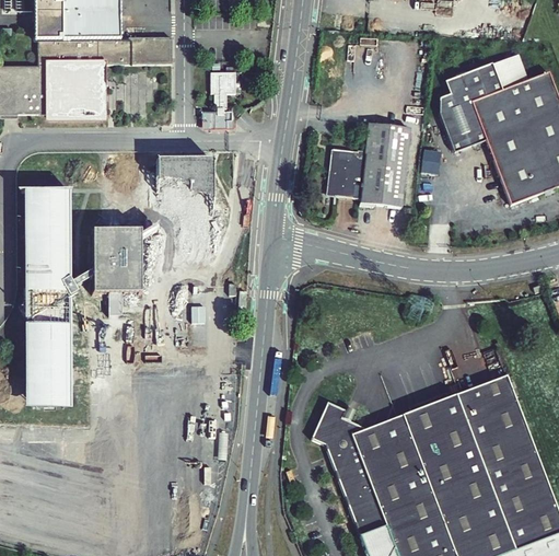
[(0,113),(49,114),(49,118),(105,118),(105,101),(105,64),(150,65),(171,65),(172,37),(121,37),(121,0),(35,0),(35,38),(41,37),(39,65),(0,64),(0,113)]
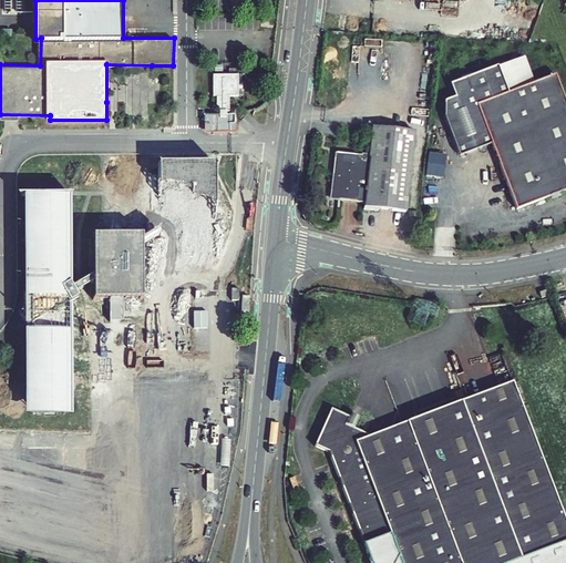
[(493,142),(520,207),(565,187),(565,94),(556,71),(508,90),(498,63),(451,82),(456,95),(445,99),(444,115),(461,155),(493,142)]
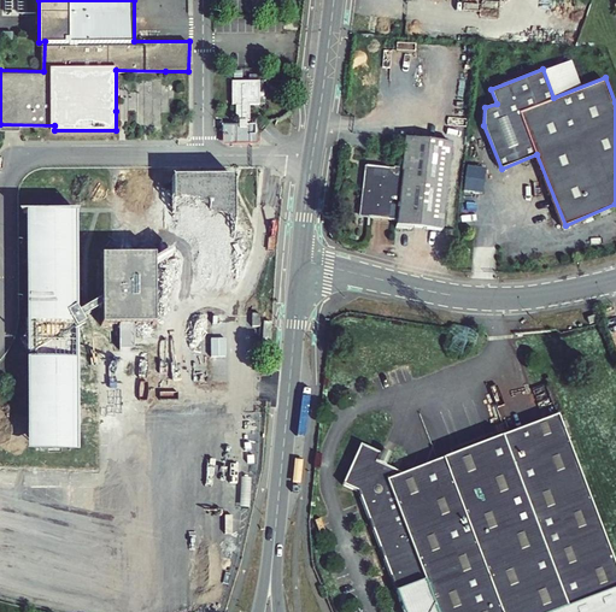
[(165,71),(116,70),(116,111),(128,111),(144,111),(144,125),(147,125),(159,125),(159,92),(165,92),(165,71)]
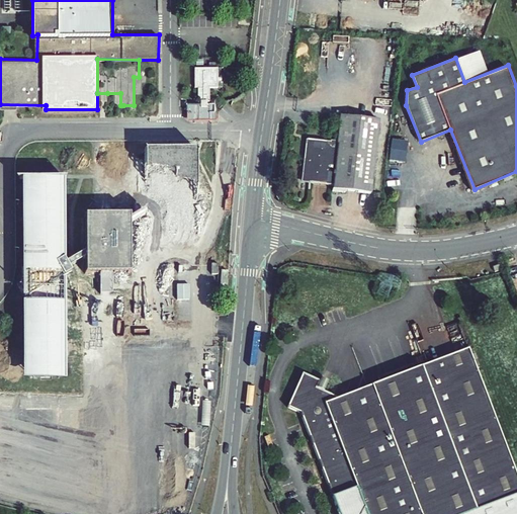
[(218,66),(214,66),(208,66),(193,66),(193,85),(197,85),(197,98),(200,98),(200,102),(197,102),(197,113),(208,113),(208,102),(205,102),(205,99),(209,98),(208,85),(218,85),(218,66)]
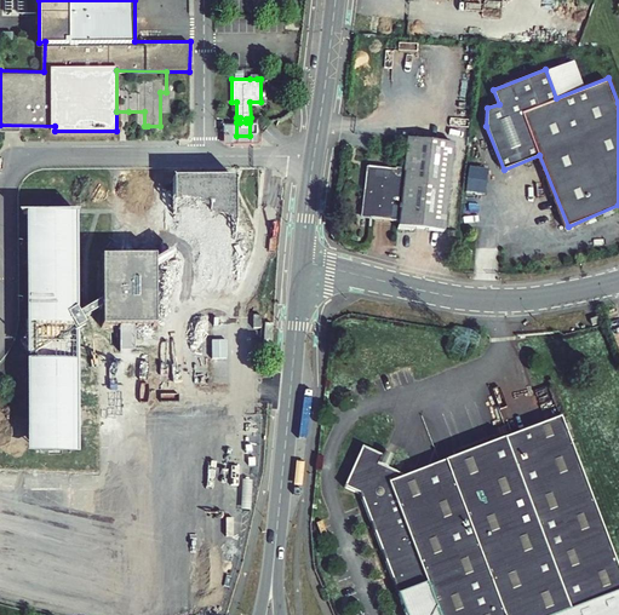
[(144,126),(144,111),(129,111),(129,131),(148,131),(148,126),(144,126)]
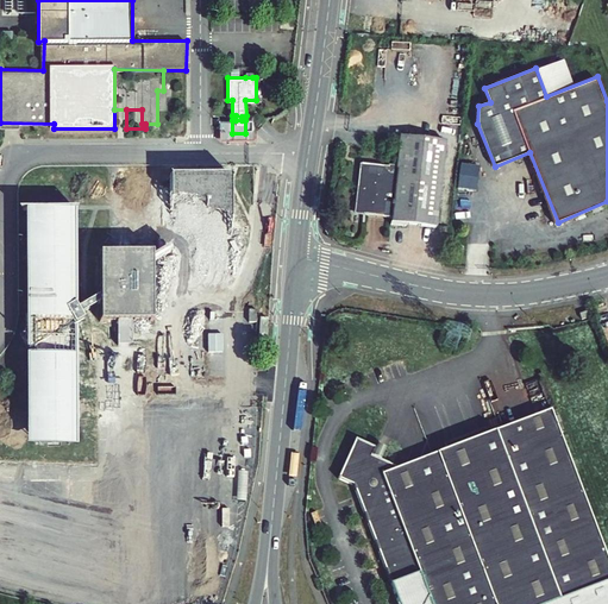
[(365,199),(364,209),(393,213),(393,220),(407,221),(407,220),(437,222),(446,137),(401,132),(399,163),(397,171),(389,170),(389,163),(363,159),(358,197),(365,199)]
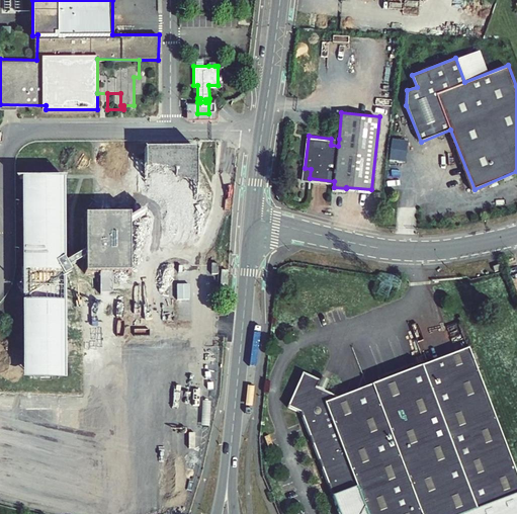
[(410,156),(411,136),(394,135),(393,156),(410,156)]
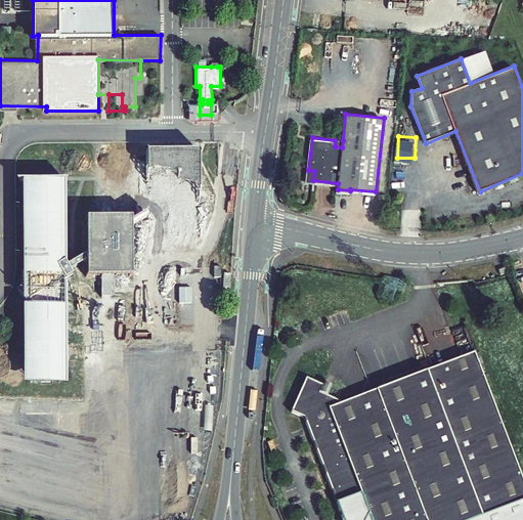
[(146,146),(145,182),(145,197),(145,204),(145,211),(145,231),(198,231),(199,147),(146,146)]
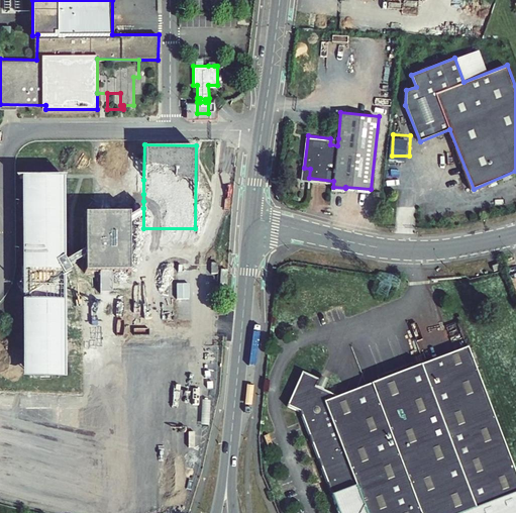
[(21,373),(57,373),(57,273),(58,254),(58,179),(22,179),(22,274),(22,292),(21,373)]
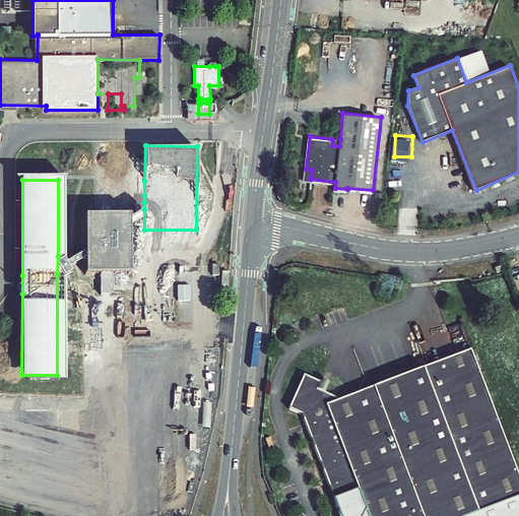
[(126,220),(144,209),(144,202),(126,214),(126,220)]
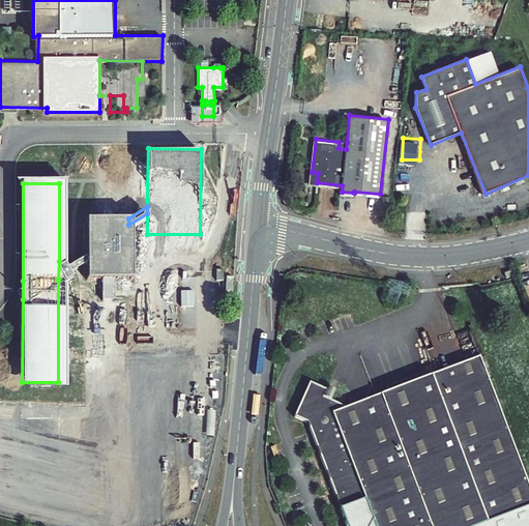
[(128,218),(128,213),(84,213),(84,252),(84,258),(85,268),(129,269),(129,242),(128,225),(128,218)]
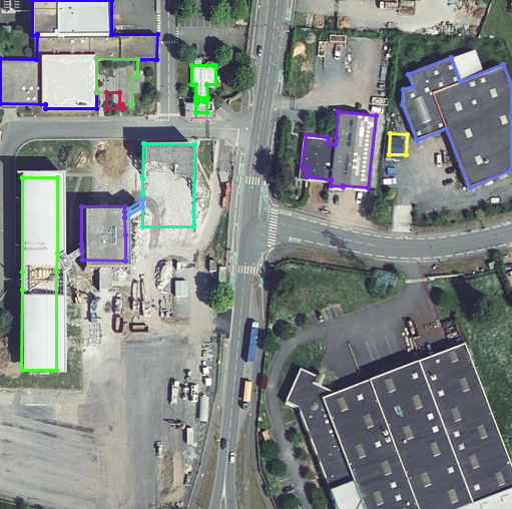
[(60,256),(58,251),(57,252),(56,271),(65,266),(62,261),(81,249),(81,243),(60,256)]
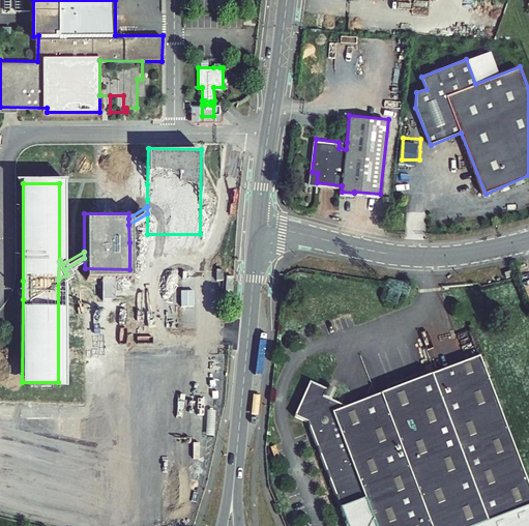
[(21,300),(23,299),(23,281),(13,286),(21,300)]
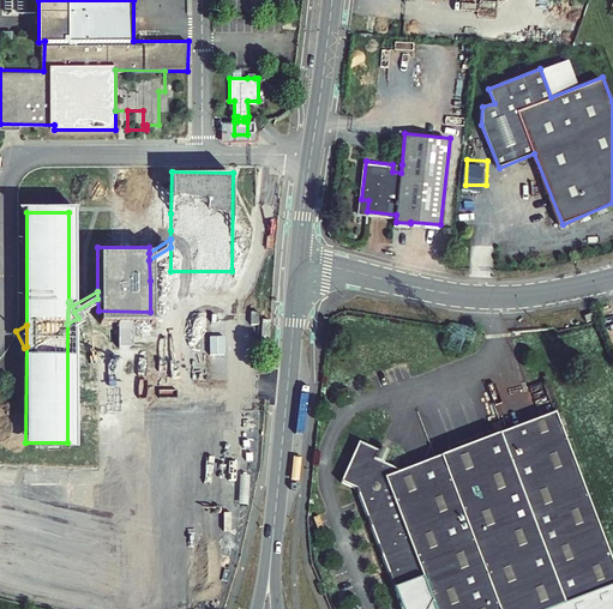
[(382,448),(360,439),(342,478),(356,484),(394,584),(425,573),(438,608),(541,608),(612,582),(612,554),(558,409),(539,416),(412,464),(402,468),(378,456),(382,448)]
